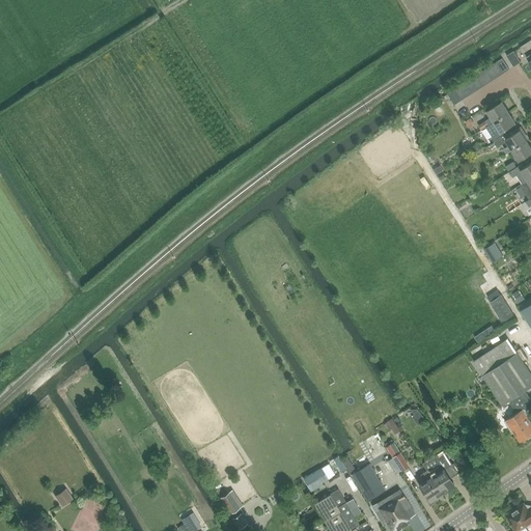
[(521,62),(513,51),(506,55),(513,66),(521,62)]
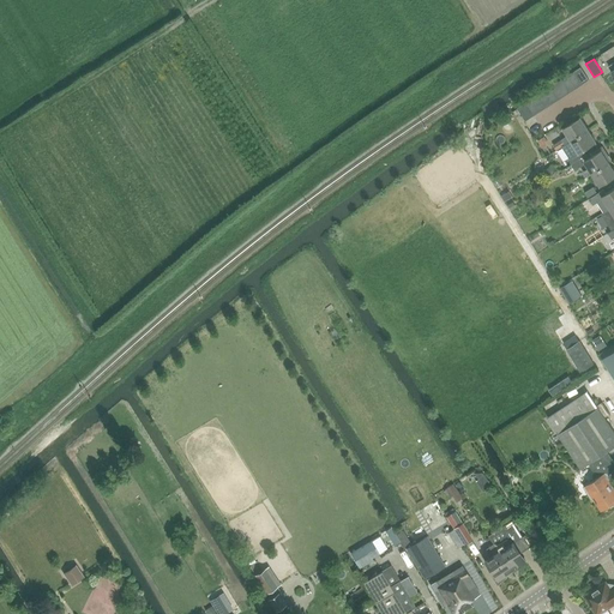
[(591,83),(583,70),(576,73),(584,86),(591,83)]
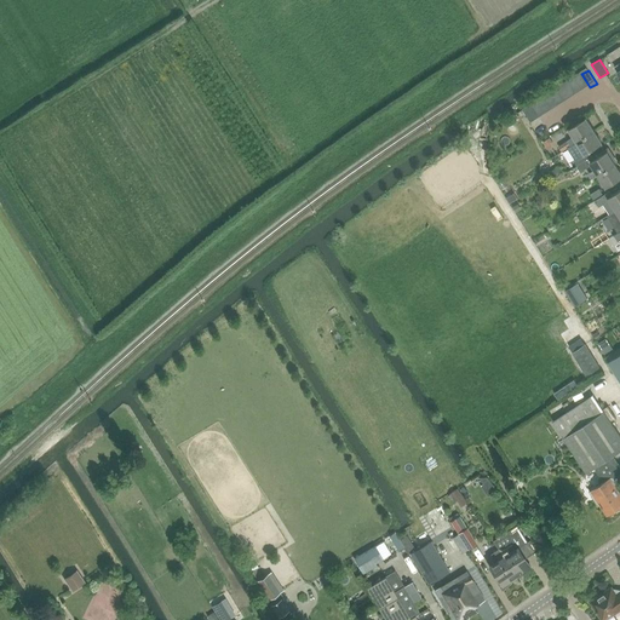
[(584,91),(590,87),(581,74),(577,78),(584,91)]
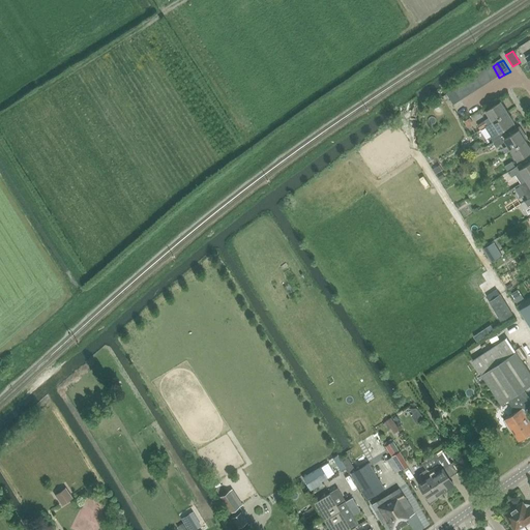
[(494,81),(498,79),(499,78),(493,66),(487,69),(494,81)]
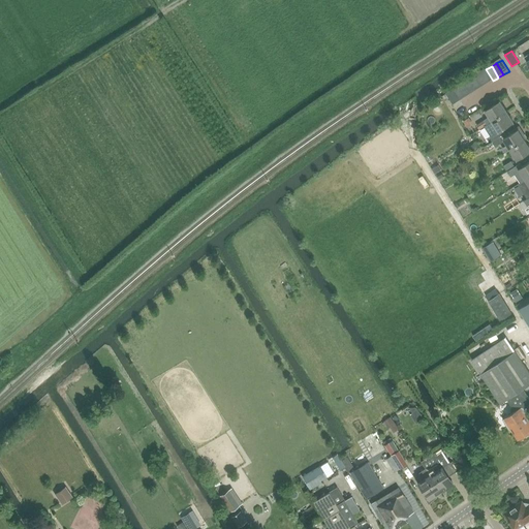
[(486,69),(480,73),(488,84),(493,81),(486,69)]
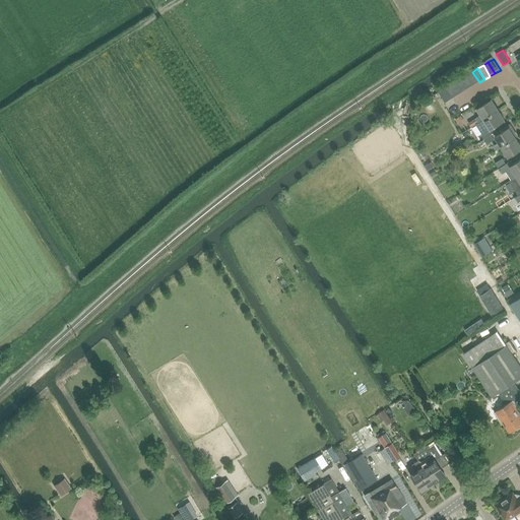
[(472,72),(467,75),(474,86),(479,82),(472,72)]
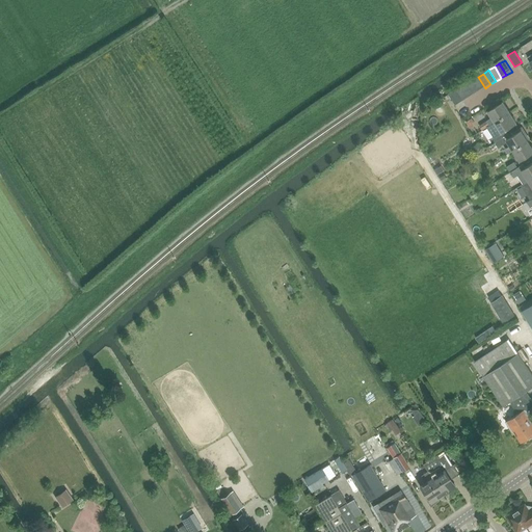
[(478,77),(475,79),(473,80),(480,91),(485,88),(478,77)]
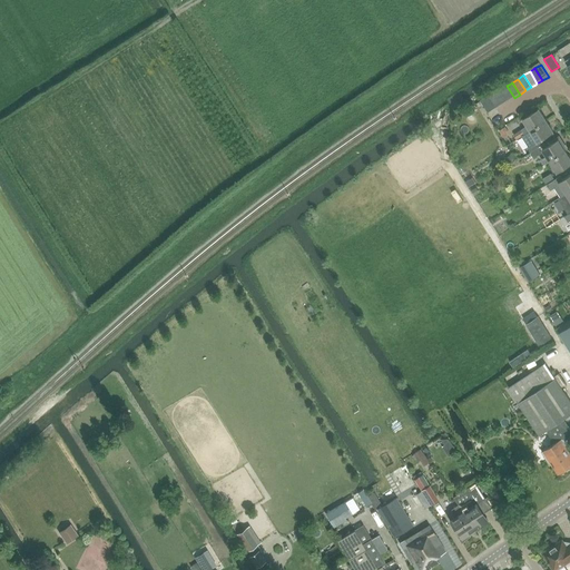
[(514,98),(507,86),(501,89),(509,101),(514,98)]
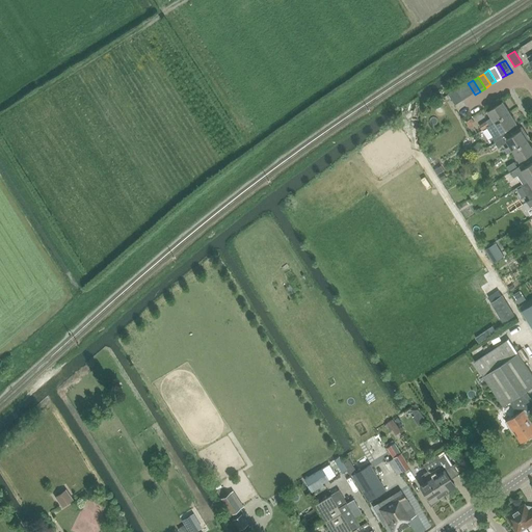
[(468,83),(462,86),(470,98),(475,95),(468,83)]
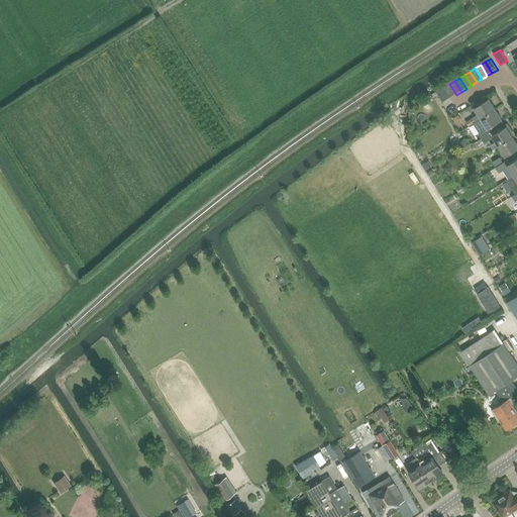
[(449,84),(444,87),(450,98),(456,95),(449,84)]
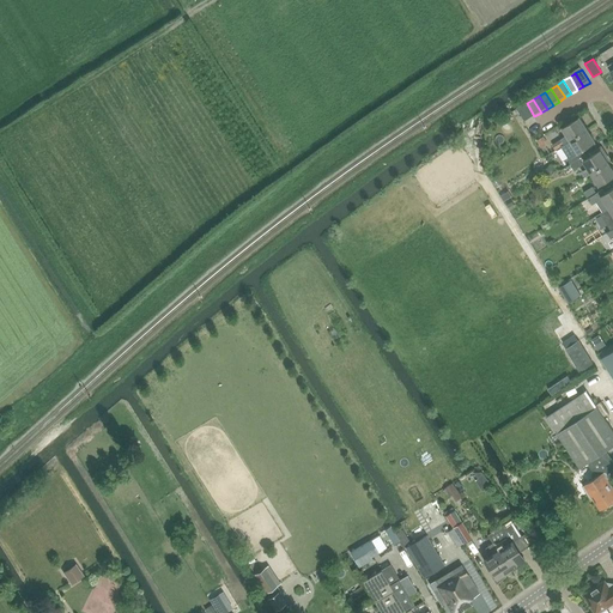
[(527,103),(516,110),(525,122),(534,116),(527,103)]
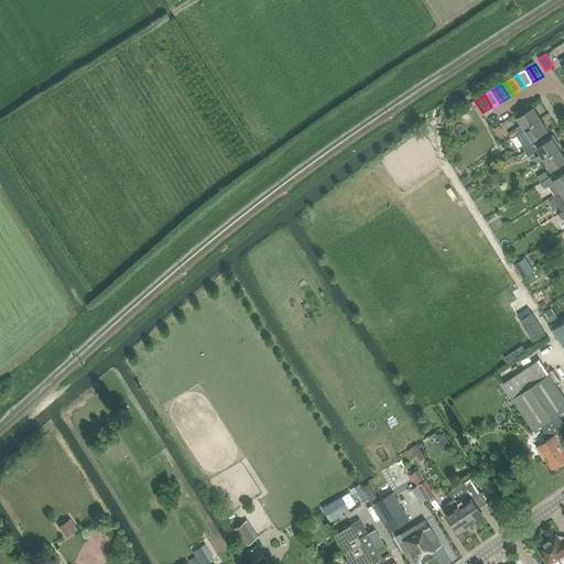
[(516,128),(520,133),(542,119),(534,108),(519,118),(522,123),(516,128)]
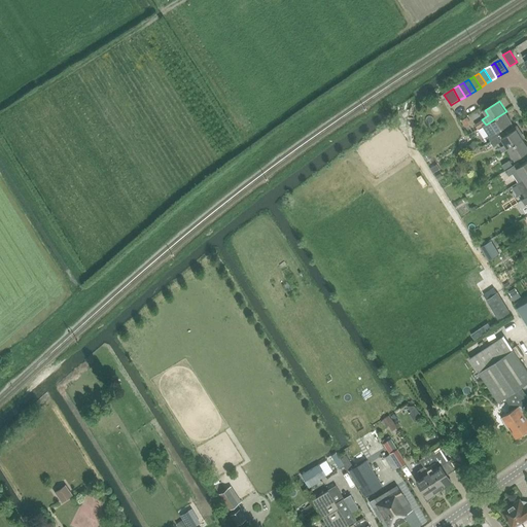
[(513,123),(506,111),(486,125),(483,127),(488,135),(487,135),(491,141),(492,140),(499,136),(503,133),(501,130),(513,123)]
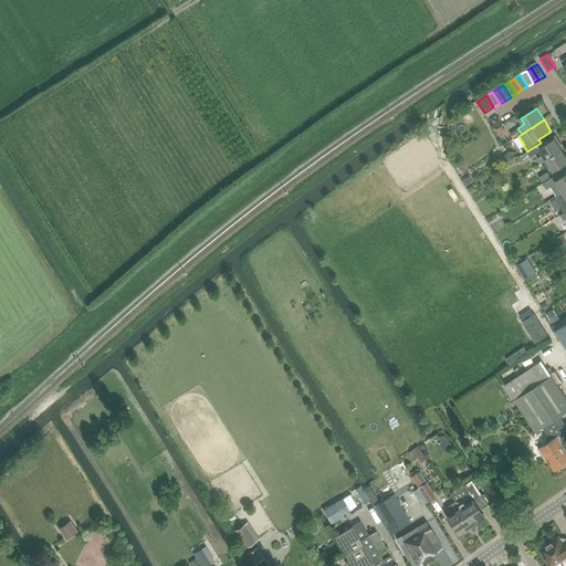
[(504,143),(513,134),(507,128),(499,137),(504,143)]
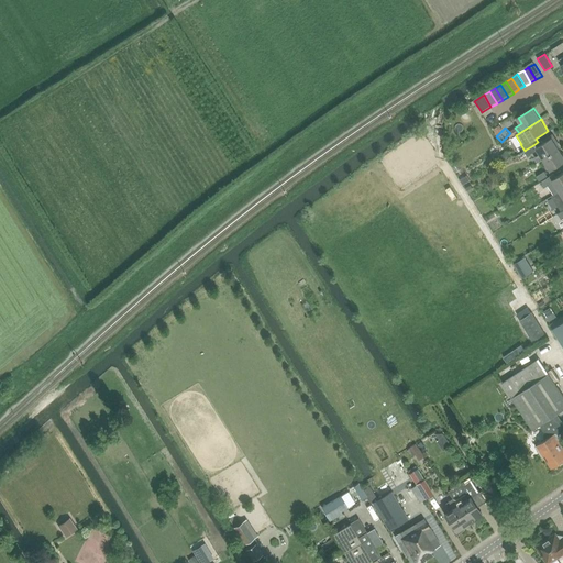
[(537,148),(544,159),(560,150),(558,145),(560,144),(554,136),(552,136),(543,142),(544,143),(537,148)]
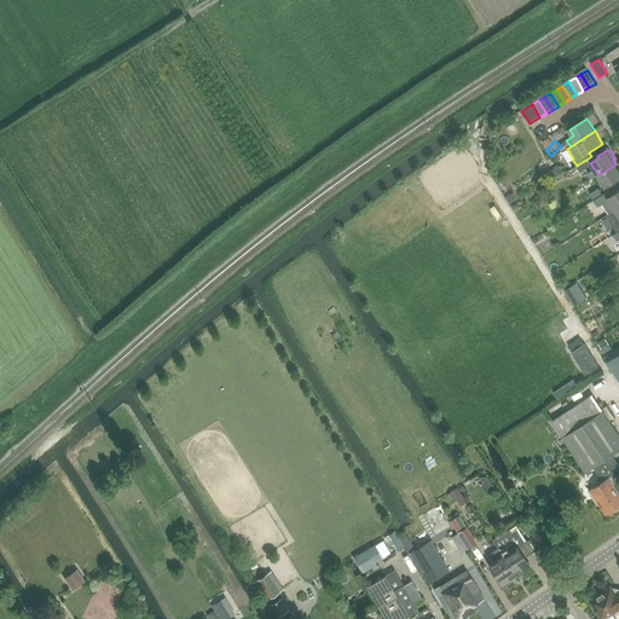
[(586,160),(578,165),(582,171),(590,166),(586,160)]
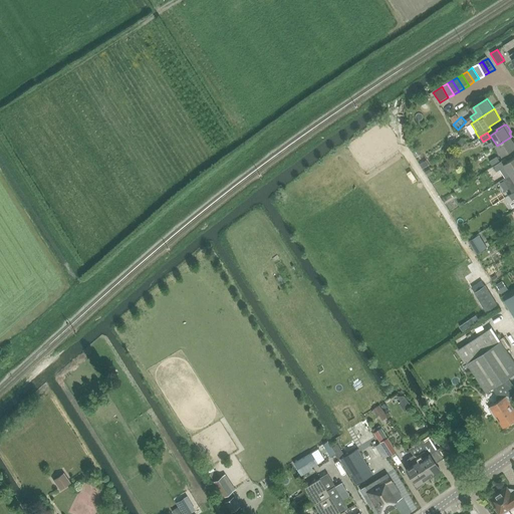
[(497,146),(503,156),(513,149),(513,141),(511,137),(497,146)]
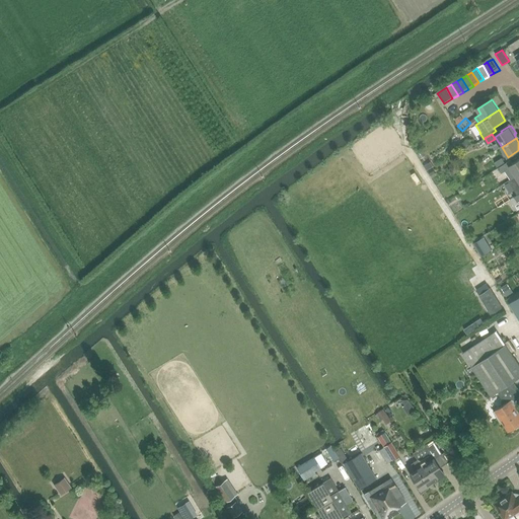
[(502,158),(495,162),(498,167),(505,163),(502,158)]
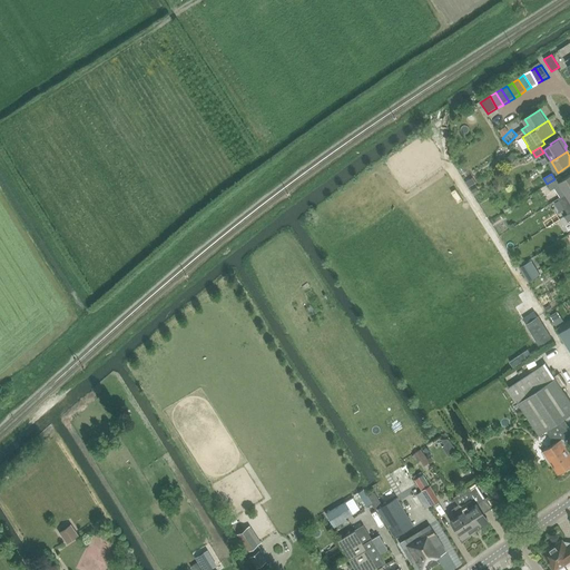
[(554,179),(547,184),(551,190),(554,188),(561,197),(566,194),(569,190),(569,175),(562,179),(560,176),(554,179)]
